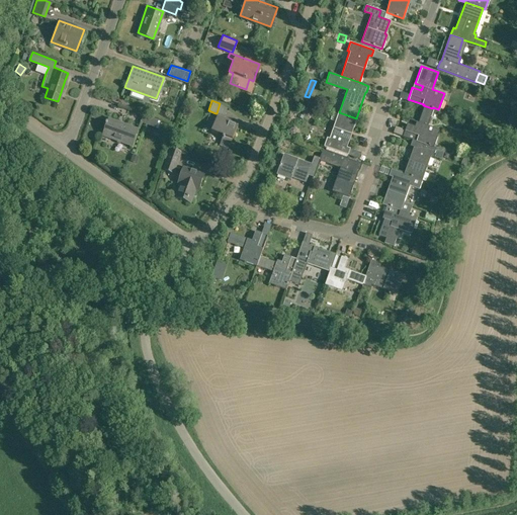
[(445,100),(442,110),(448,112),(450,101),(445,100)]
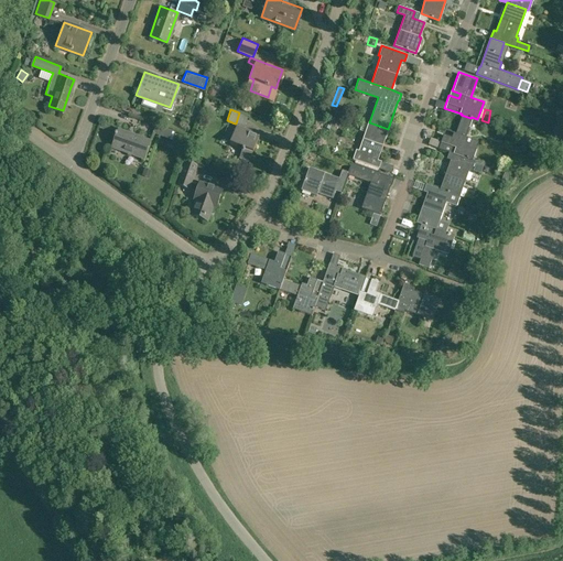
[(437,148),(448,151),(471,159),(477,140),(465,136),(471,118),(461,115),(453,138),(443,135),(437,148)]
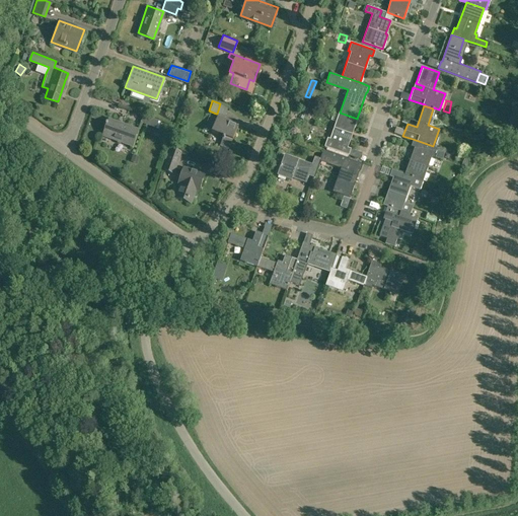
[(347,146),(357,119),(343,114),(340,113),(338,112),(329,137),(326,136),(323,145),(348,153),(350,147),(347,146)]
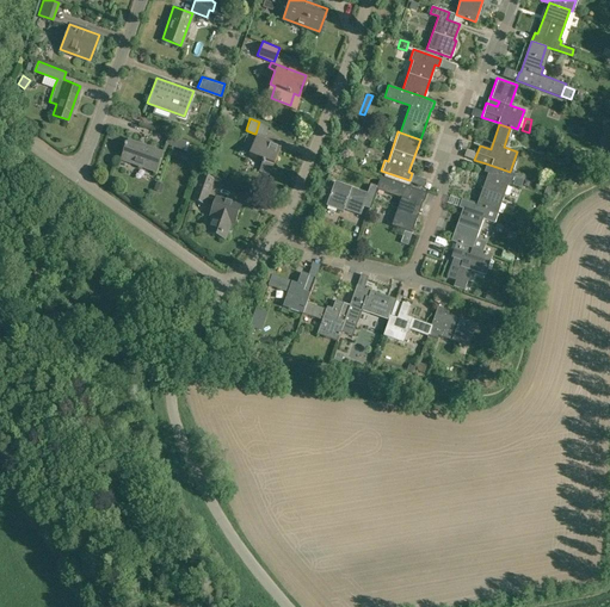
[(164,142),(183,148),(186,140),(167,132),(164,142)]
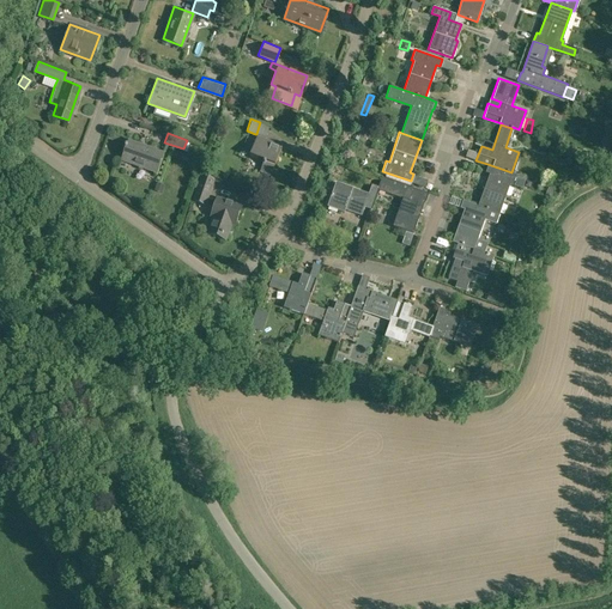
[(259,169),(270,174),(280,142),(256,134),(255,134),(249,153),(262,158),(259,169)]
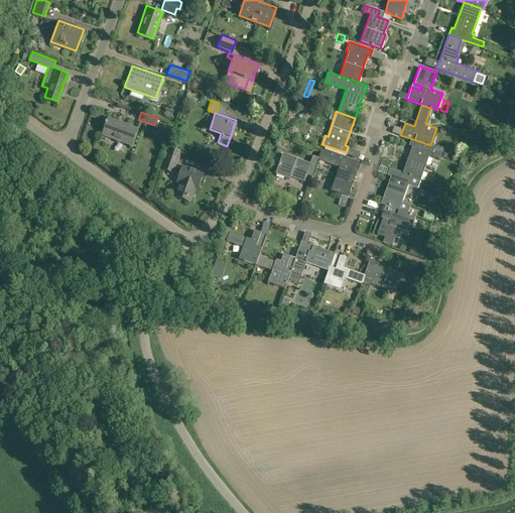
[(101,133),(131,144),(137,127),(108,116),(101,133)]
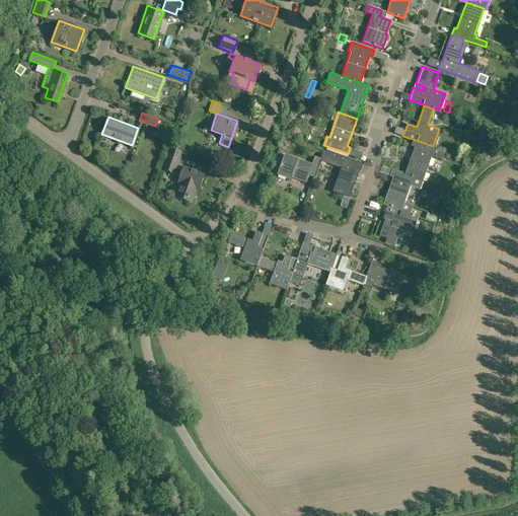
[(483,137),(485,144),(492,142),(490,135),(483,137)]
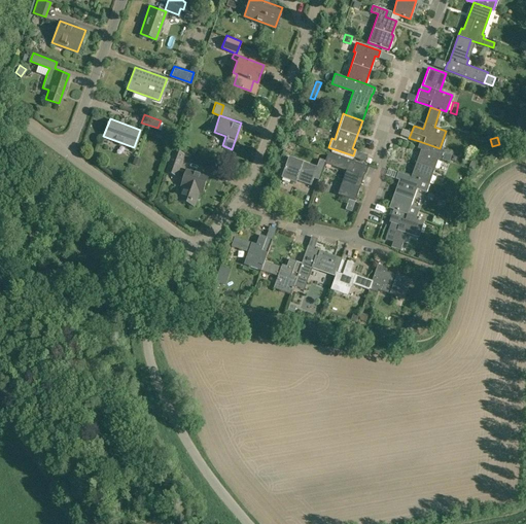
[(420,149),(410,175),(410,176),(422,180),(428,182),(437,158),(441,159),(444,149),(440,148),(419,141),(416,148),(420,149)]
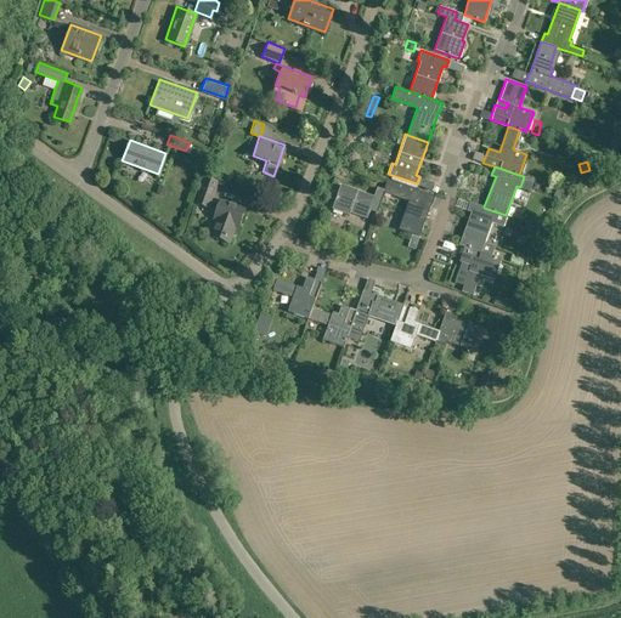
[(193,202),(207,207),(209,199),(216,180),(204,176),(202,175),(193,202)]
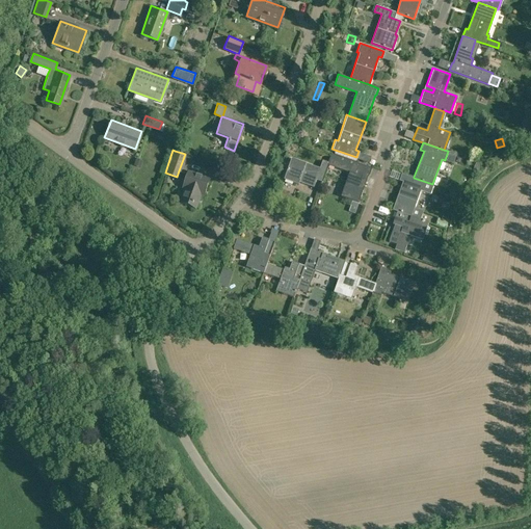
[(351,199),(357,201),(368,172),(369,173),(371,166),(330,152),(327,160),(328,160),(327,162),(327,163),(349,170),(340,194),(351,199)]
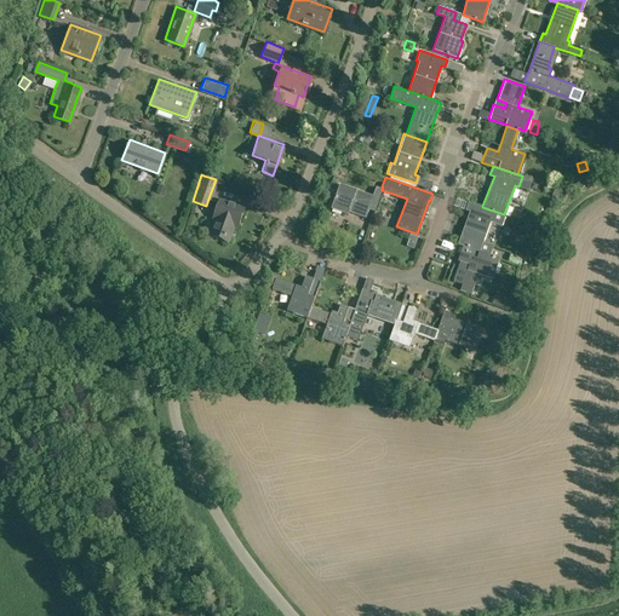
[(374,209),(382,190),(382,189),(383,186),(376,184),(372,194),(339,182),(330,206),(347,212),(348,209),(365,216),(368,207),(374,209)]
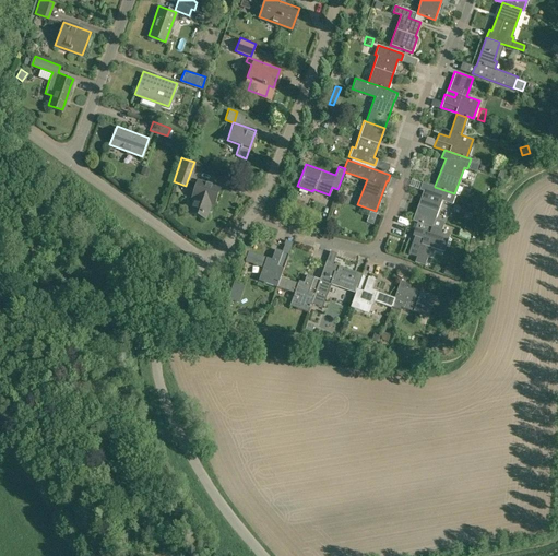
[(190,211),(204,216),(210,202),(214,203),(220,186),(198,179),(192,196),(194,197),(190,211)]
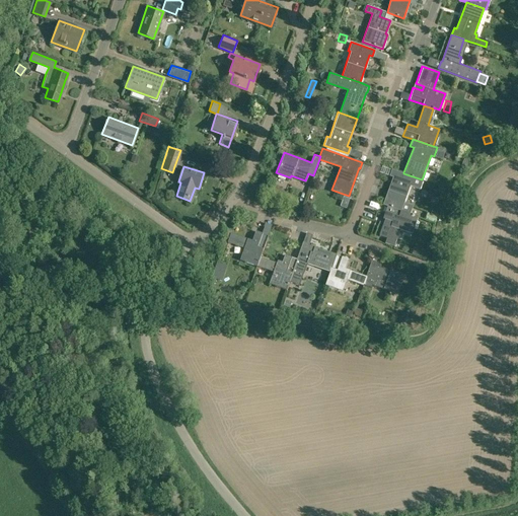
[(386,205),(400,210),(409,213),(413,204),(403,201),(410,185),(419,188),(422,179),(416,177),(403,173),(403,172),(391,168),(389,175),(392,176),(382,203),(386,205)]
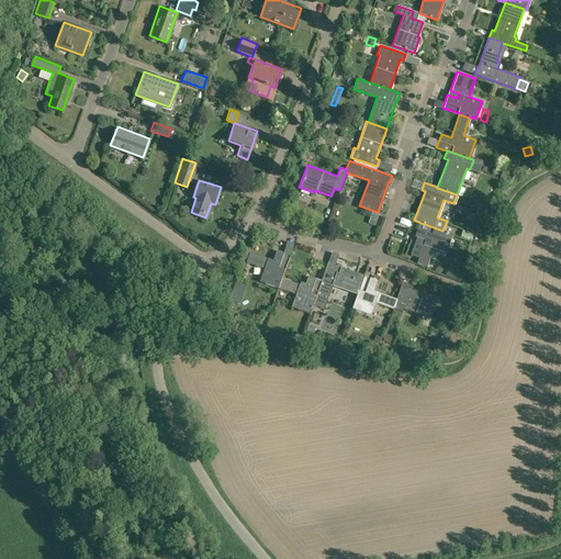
[(378,212),(371,210),(368,221),(370,222),(373,223),(377,215),(378,212)]
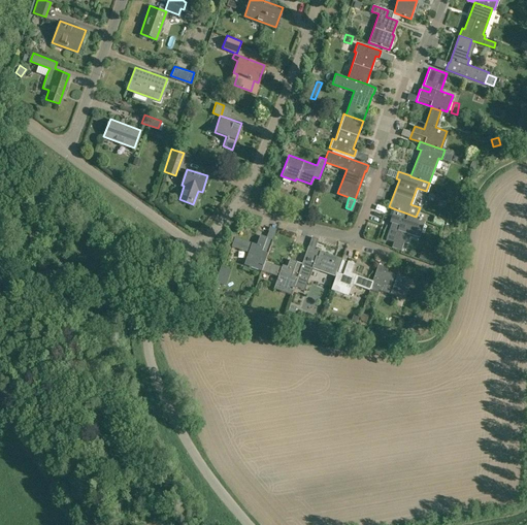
[(419,237),(425,220),(416,217),(407,214),(393,208),(389,221),(392,222),(391,226),(389,226),(385,238),(393,240),(391,247),(400,250),(406,233),(419,237)]
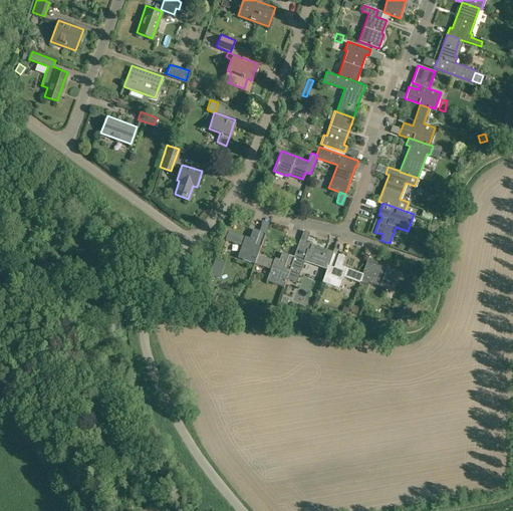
[(420,215),(430,219),(433,212),(422,208),(420,215)]
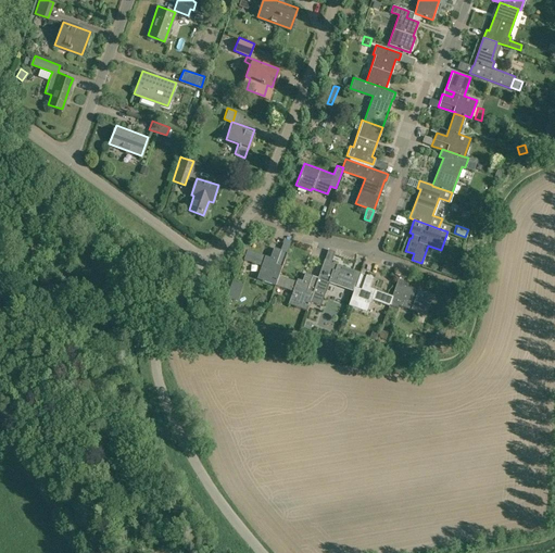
[(274,284),(278,273),(286,251),(273,246),(269,255),(247,248),(242,258),(261,264),(256,277),(274,284)]
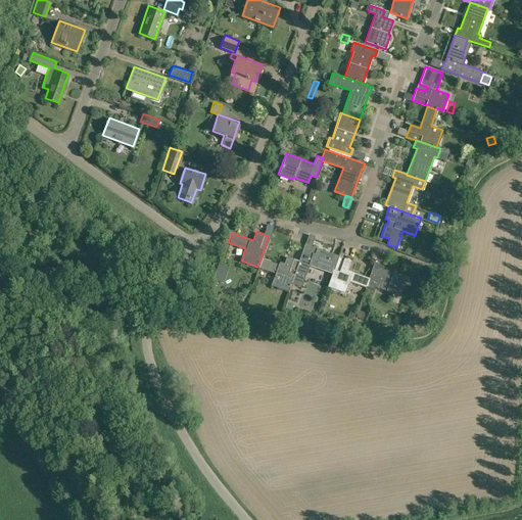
[(310,265),(332,273),(338,255),(311,245),(312,244),(304,242),(298,260),(291,282),(301,286),(310,265)]
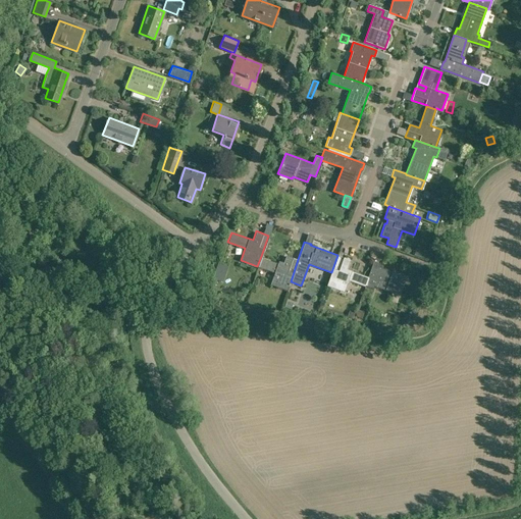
[(291,281),(298,259),(285,254),(282,264),(261,256),(257,266),(274,272),(269,283),(288,291),(291,281)]
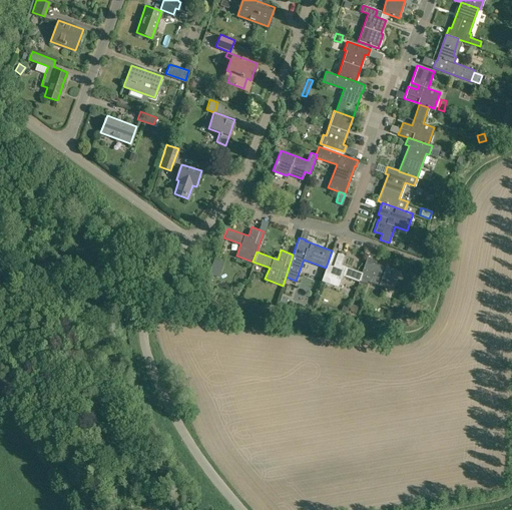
[(332,250),(326,268),(321,282),(338,288),(342,276),(358,281),(362,272),(341,264),(344,255),(332,250)]
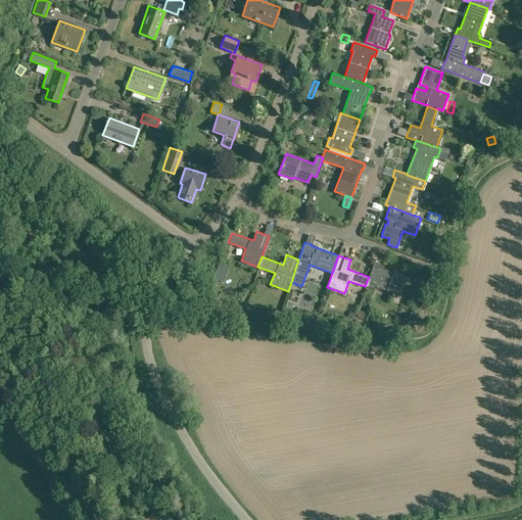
[(374,262),(369,277),(365,286),(373,289),(375,286),(400,295),(407,277),(379,267),(380,264),(374,262)]
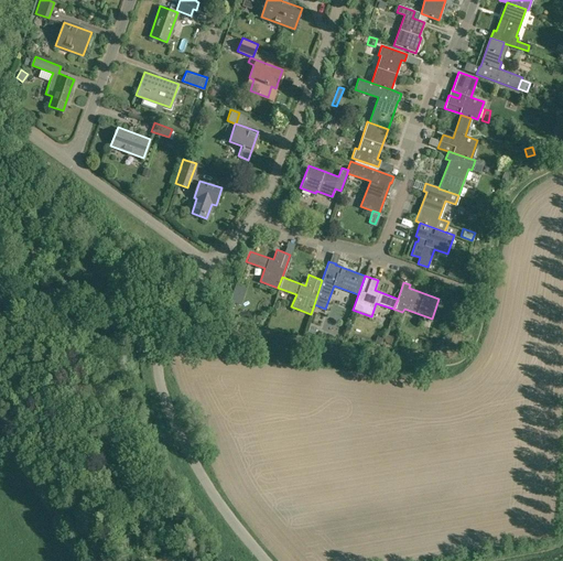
[(229,300),(240,304),(242,295),(231,292),(229,300)]
